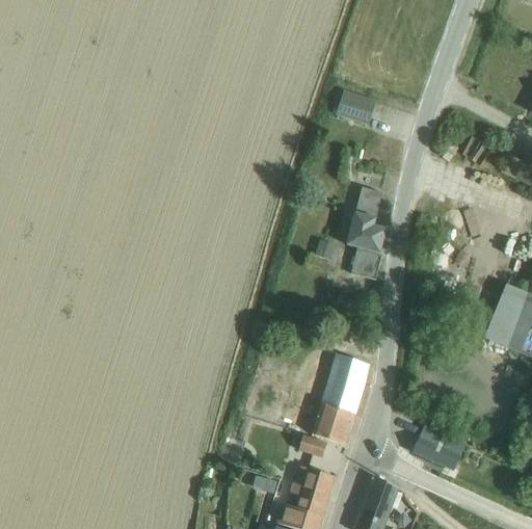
[(336,113),(368,124),(371,111),(375,99),(343,88),(336,113)]
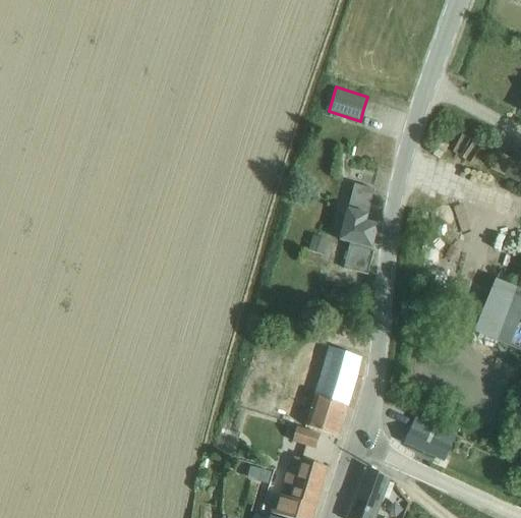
[(491,167),(520,182),(520,161),(500,151),(491,167)]
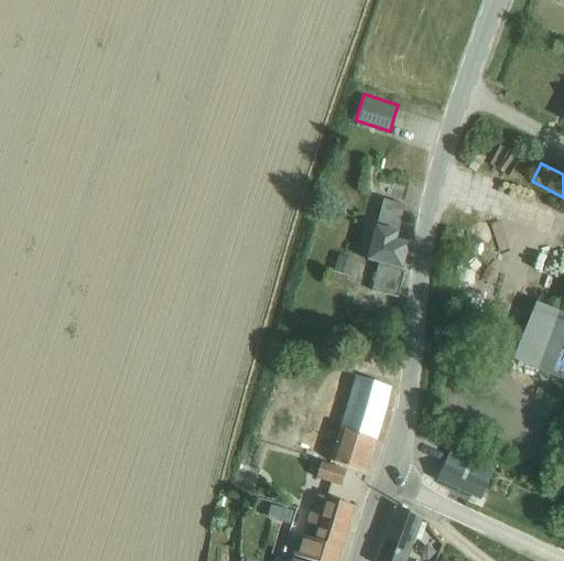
[(367,258),(402,267),(409,241),(396,238),(405,203),(383,197),(367,258)]
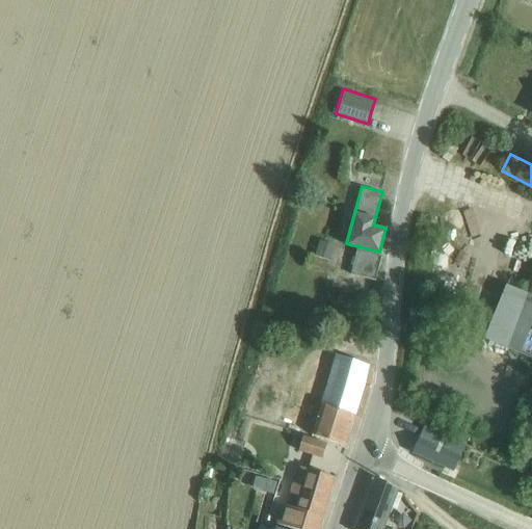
[(311,253),(328,258),(333,242),(315,238),(311,253)]
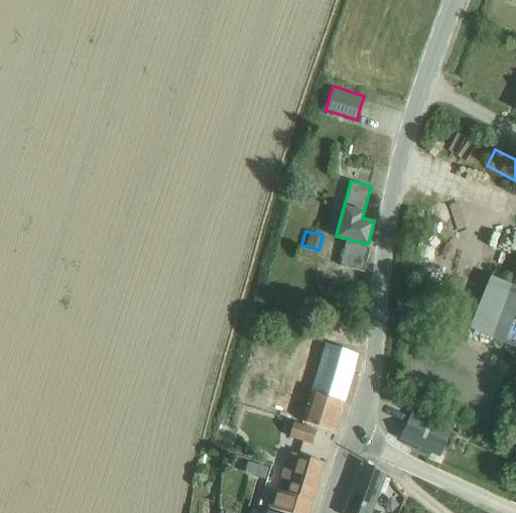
[(341,264),(364,269),(370,246),(346,240),(341,264)]
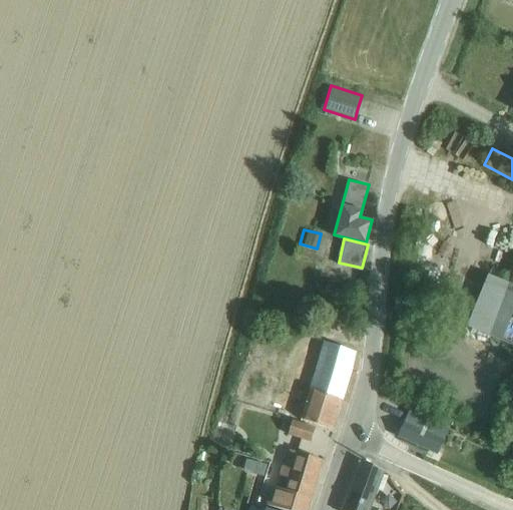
[(489,274),(468,325),(512,343),(512,260),(505,280),(489,274)]
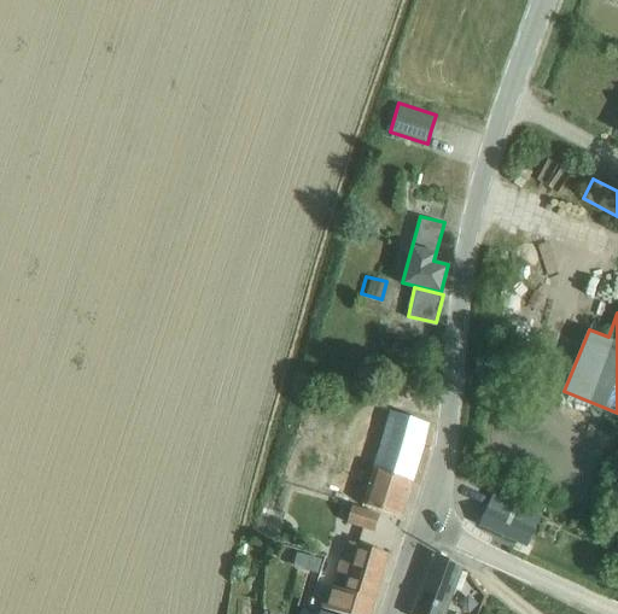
[(365,501),(357,524),(366,526),(361,543),(388,553),(392,537),(400,514),(412,479),(421,445),(423,442),(427,421),(390,408),(361,500),(365,501)]
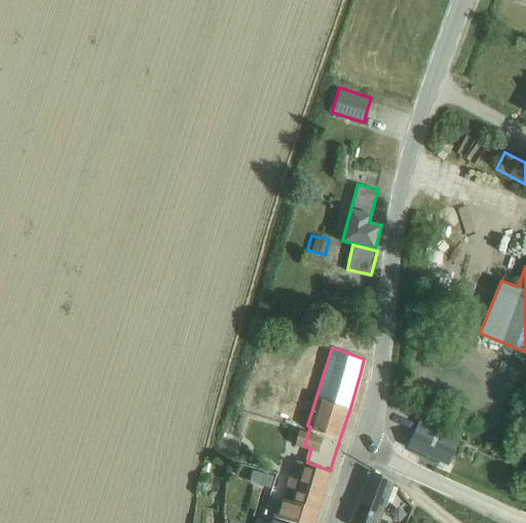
[(413,434),(408,445),(449,463),(460,439),(461,436),(420,417),(413,434)]
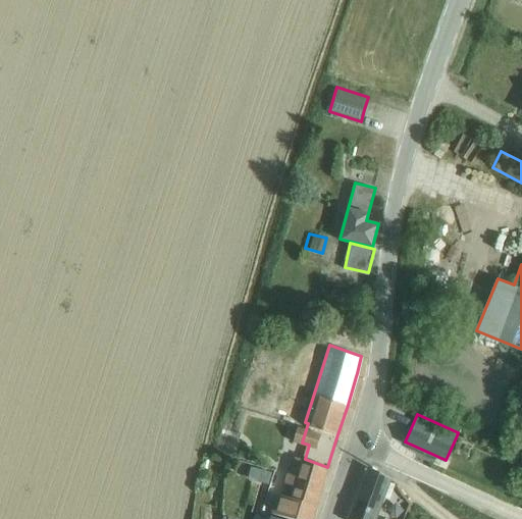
[(278,494),(271,516),(272,517),(279,518),(312,518),(315,506),(327,467),(302,459),(296,457),(293,468),(289,466),(283,482),(294,485),(290,497),(278,494)]
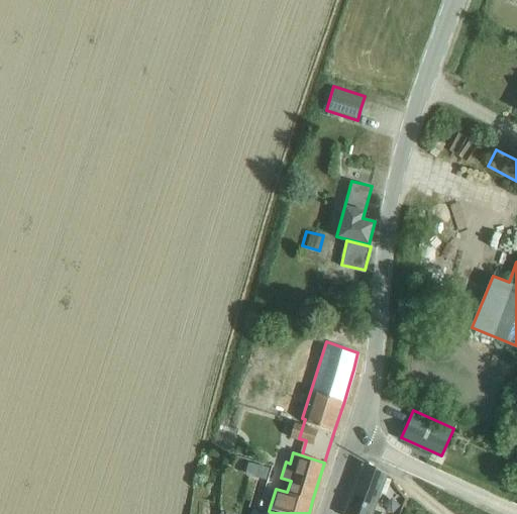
[(373,513),(381,492),(386,477),(387,474),(365,460),(344,513),(373,513)]
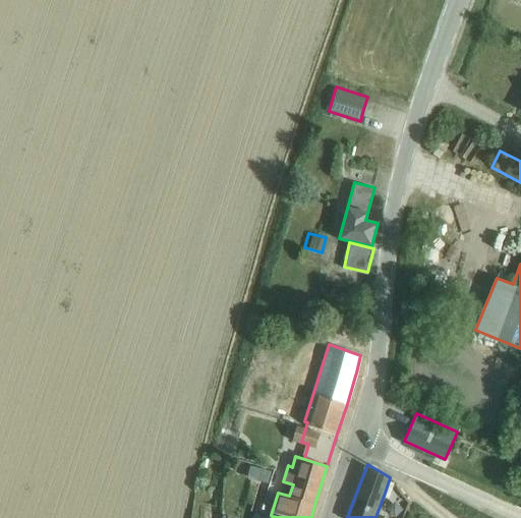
[(389,480),(384,496),(389,497),(394,482),(389,480)]
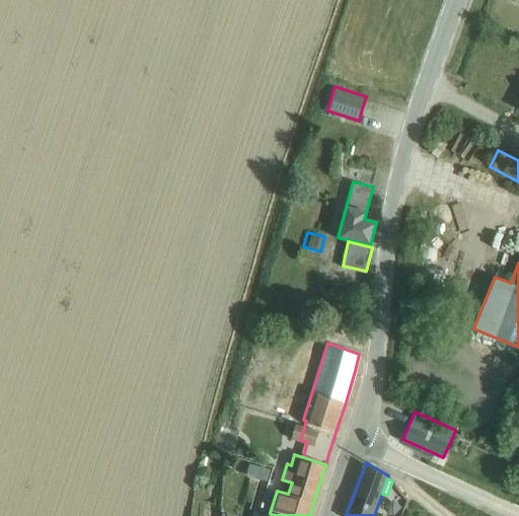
All buildings are outlined.
